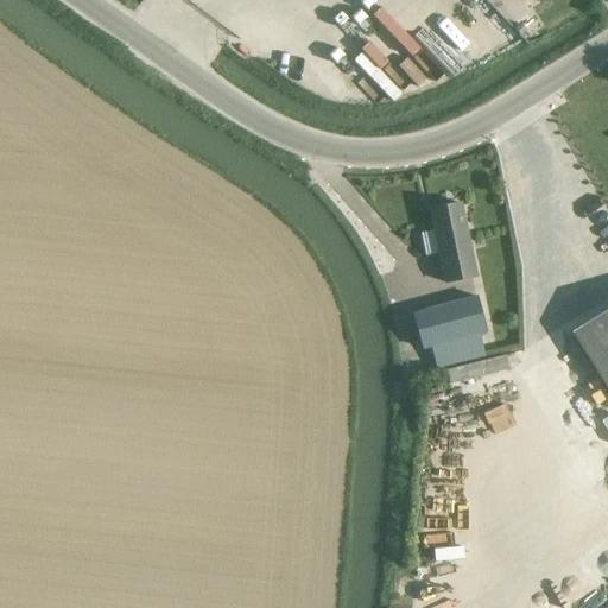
[(282,0),(299,13),(309,0),(282,0)]
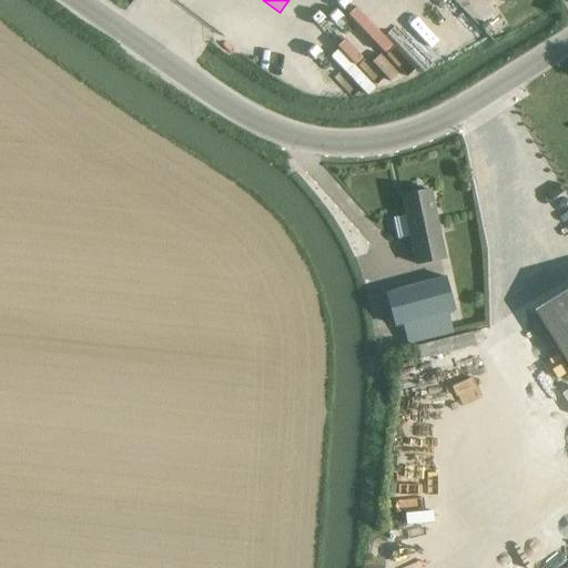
[(402,195),(412,245),(416,264),(444,259),(429,190),(402,195)]
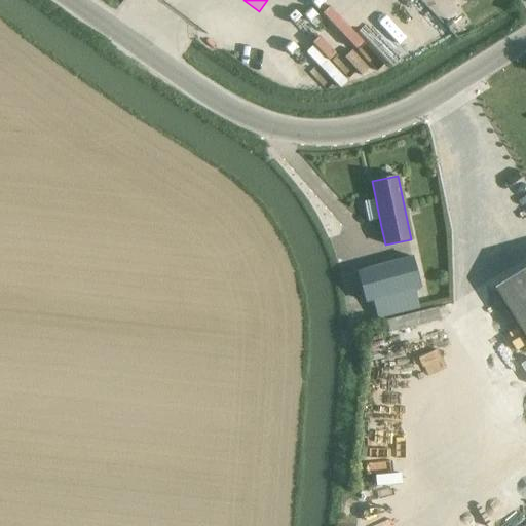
[(422,287),(413,255),(354,270),(364,302),(372,300),(377,321),(419,309),(414,289),(422,287)]
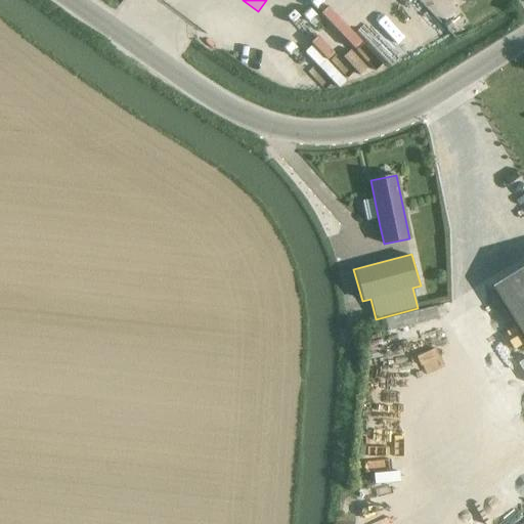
[(523,266),(492,287),(523,336),(523,266)]
